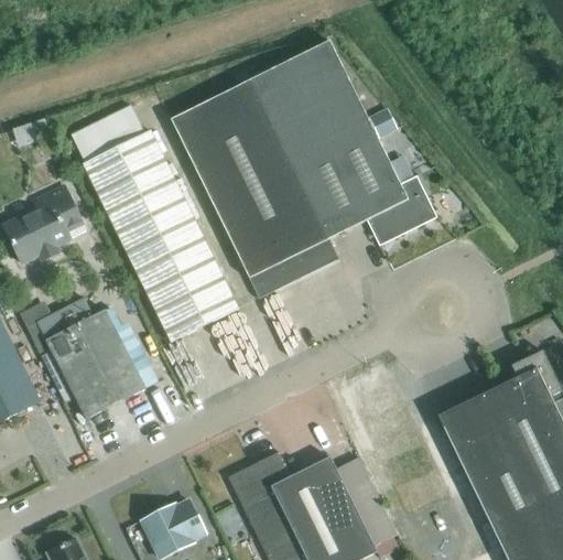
[(407,197),(399,182),(376,133),(366,114),(328,39),(169,117),(257,297),(337,257),(327,236),(365,218),(407,197)]
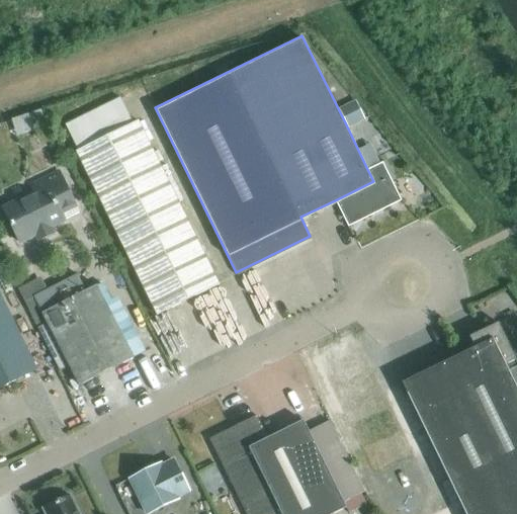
[(336,104),(345,122),(359,115),(350,97),(336,104)]
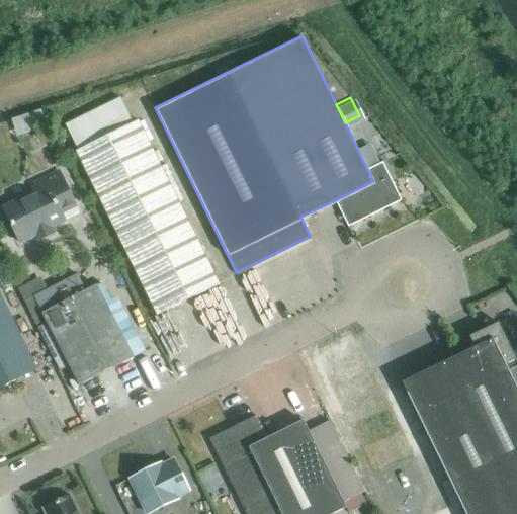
[(218,281),(160,165),(137,117),(74,148),(155,312),(218,281)]
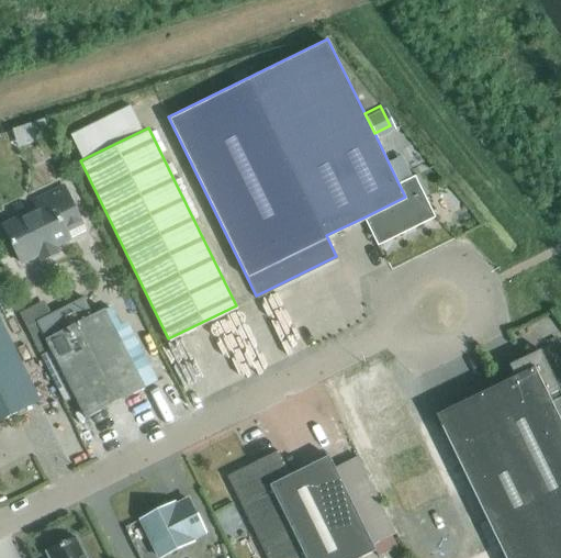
[(435,214),(414,173),(397,181),(405,197),(363,218),(377,243),(435,214)]
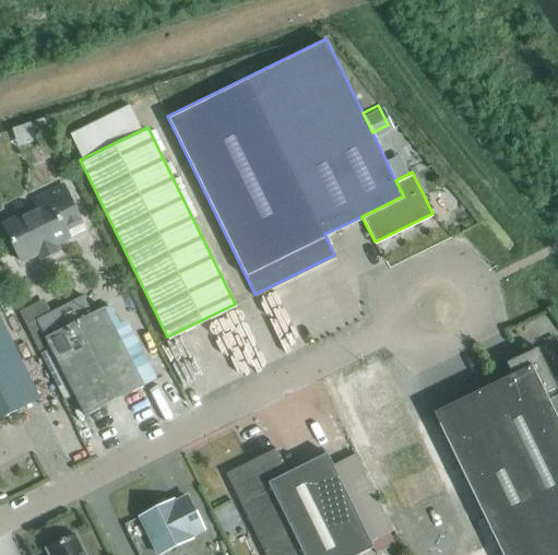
[(64,226),(81,219),(62,182),(33,197),(36,204),(8,219),(15,234),(10,237),(20,258),(69,234),(64,226)]
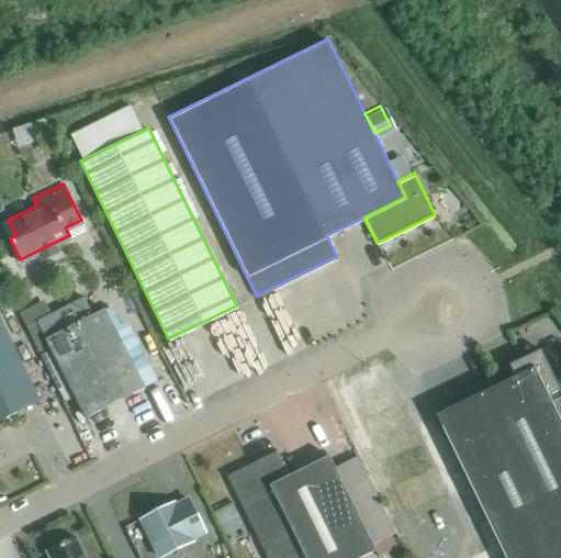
[(142,384),(102,305),(92,311),(82,293),(34,319),(44,336),(83,414),(142,384)]
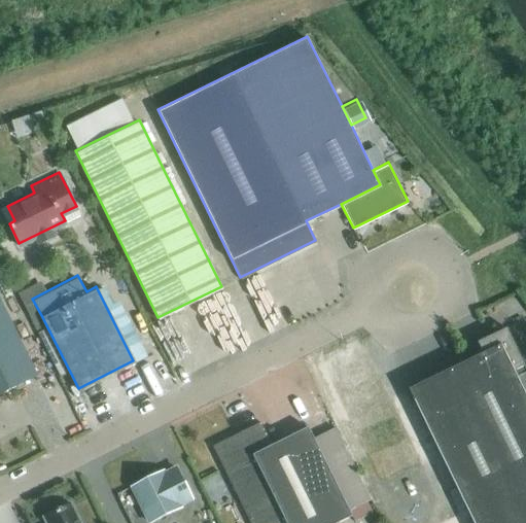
[(0,390),(36,373),(0,299),(0,390)]
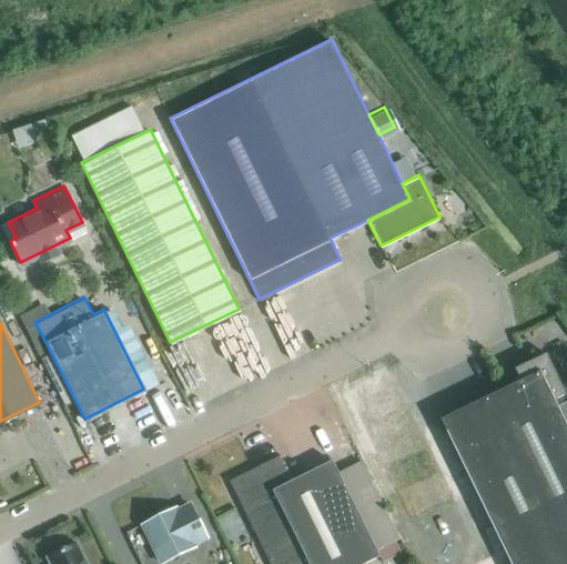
[(510,563),(566,563),(566,394),(566,395),(545,351),(513,366),(519,379),(439,416),(510,563)]
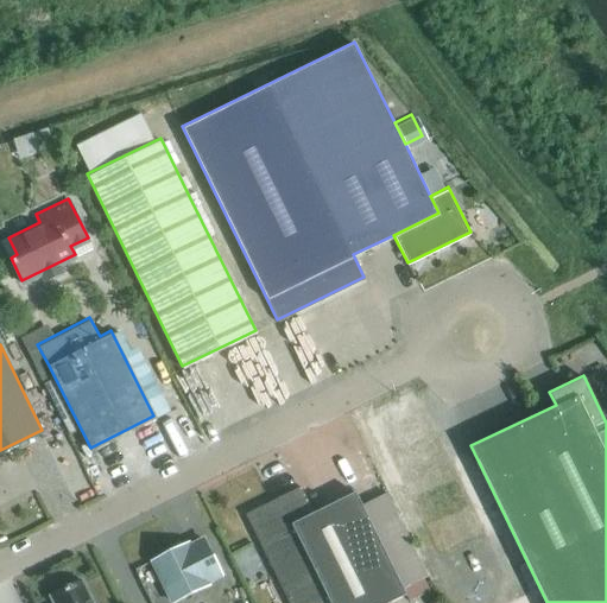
[(403,585),(355,489),(314,511),(301,483),(245,511),(290,602),(321,602),(329,600),(330,602),(383,602),(406,592),(403,585)]
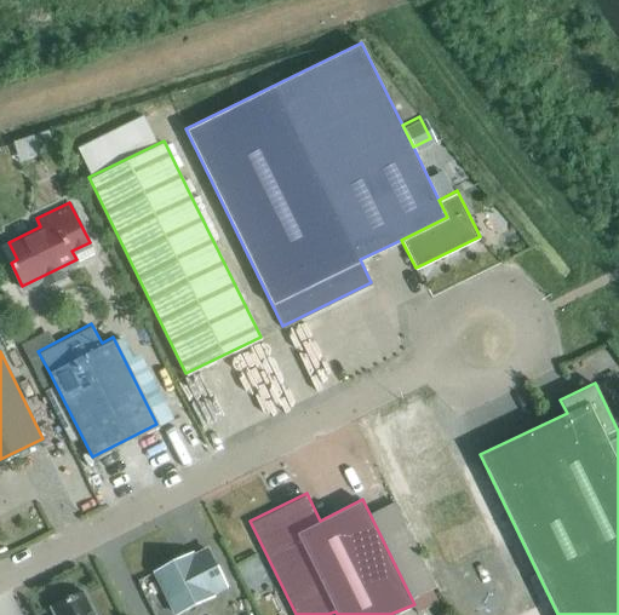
[(225,581),(208,547),(191,556),(190,551),(155,568),(177,610),(211,595),(208,590),(225,581)]
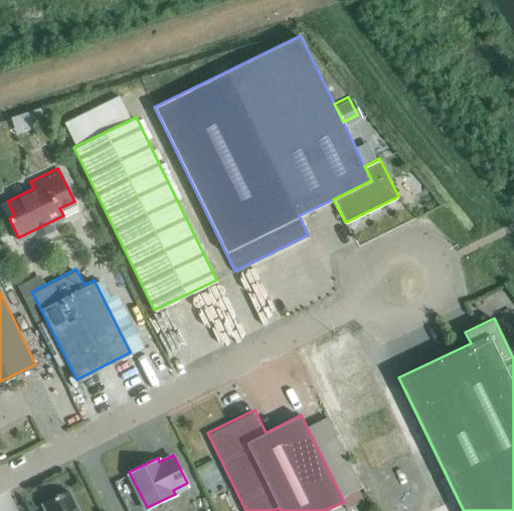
[(357,487),(341,496),(344,502),(346,507),(363,499),(357,487)]
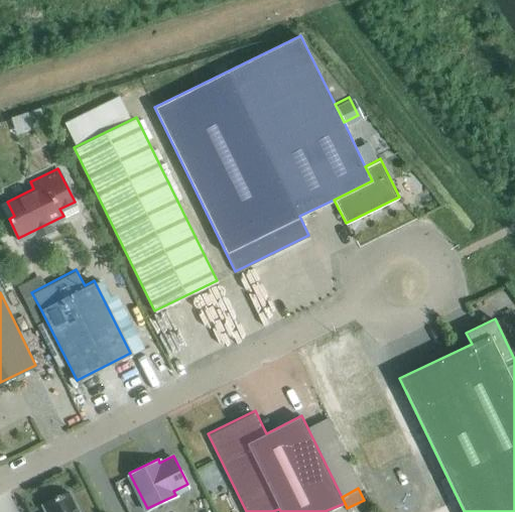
[(79,511),(69,490),(41,503),(45,511),(79,511)]
